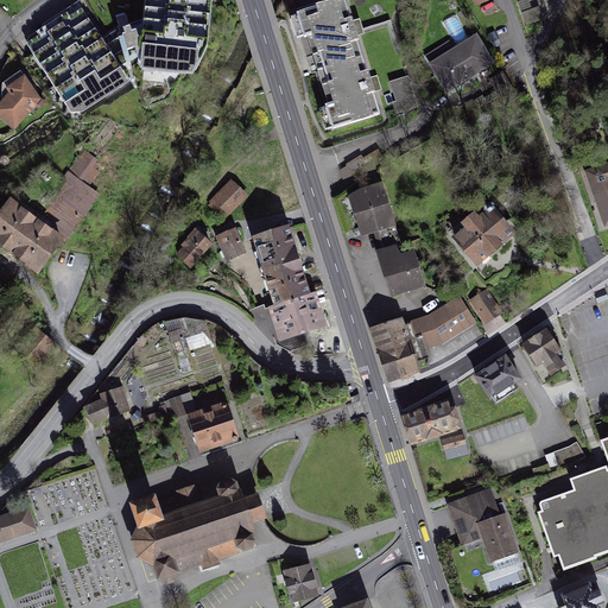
[(149,0),(143,67),(145,69),(191,74),(204,46),(208,0),(149,0)]
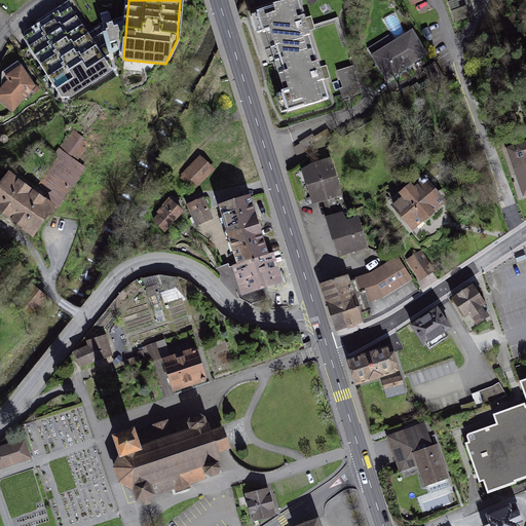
[(462,0),(448,0),(456,22),(470,16),(462,0)]
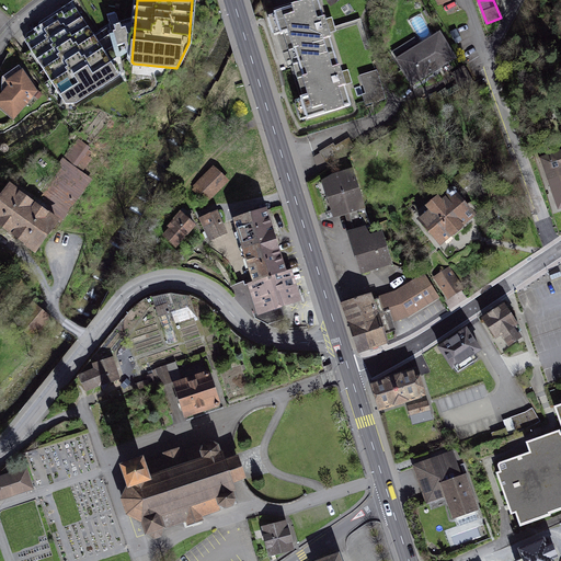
[(293,65),(333,53),(328,34),(338,32),(335,26),(333,19),(329,20),(323,2),(302,8),(267,19),(273,37),(284,34),(293,65)]
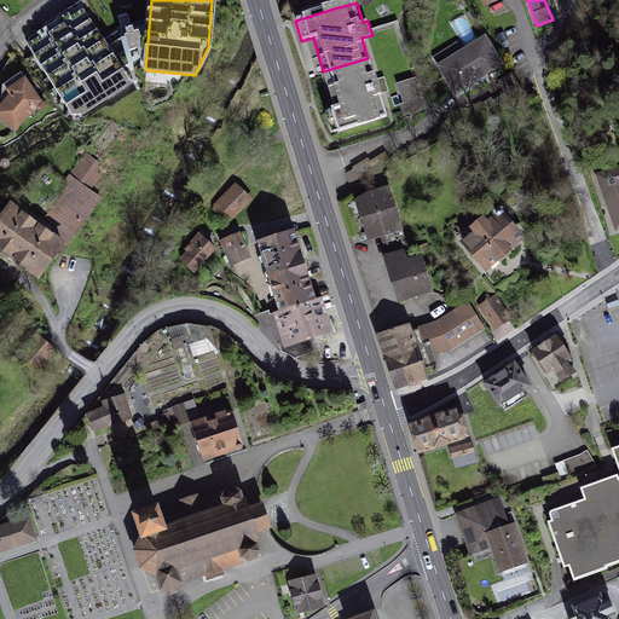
[(127,84),(82,13),(65,25),(63,21),(46,32),(50,35),(32,47),(74,113),(82,113),(127,84)]
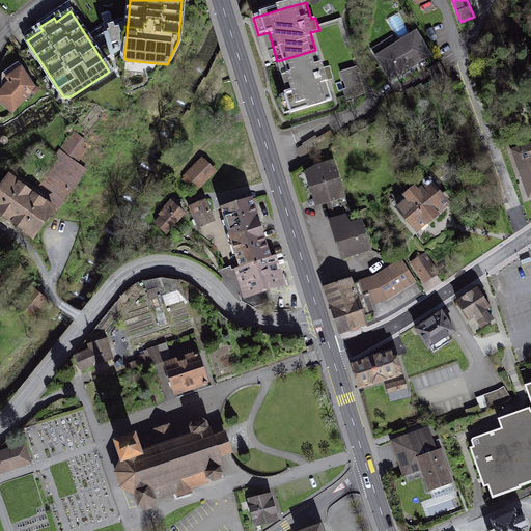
[(102,14),(111,46),(118,44),(109,11),(102,14)]
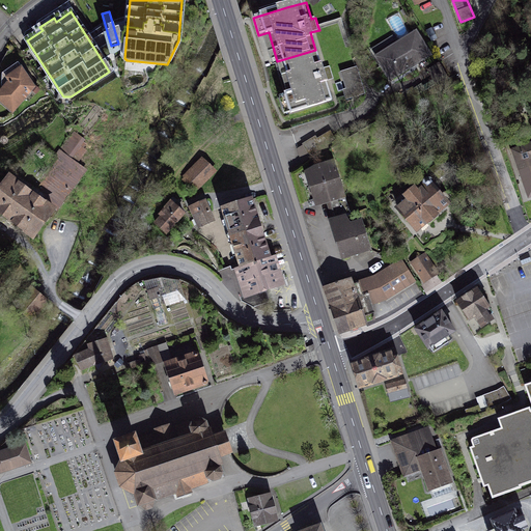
[(396,16),(389,19),(396,33),(403,29),(396,16)]
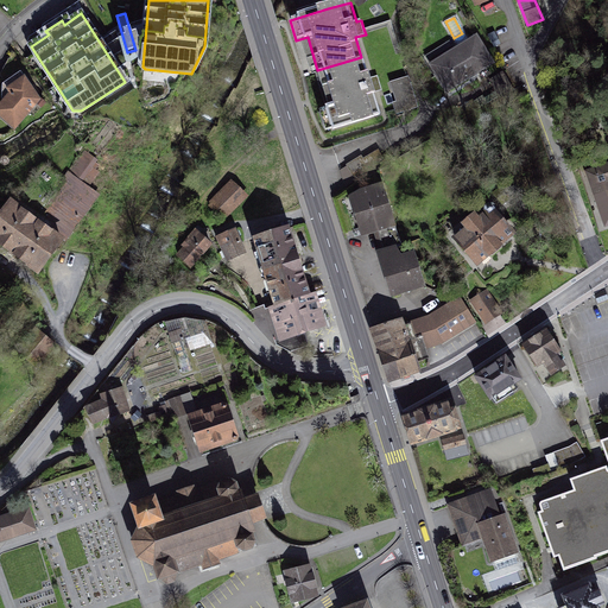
[(448,92),(493,63),(476,38),(453,52),(454,56),(434,68),(448,92)]
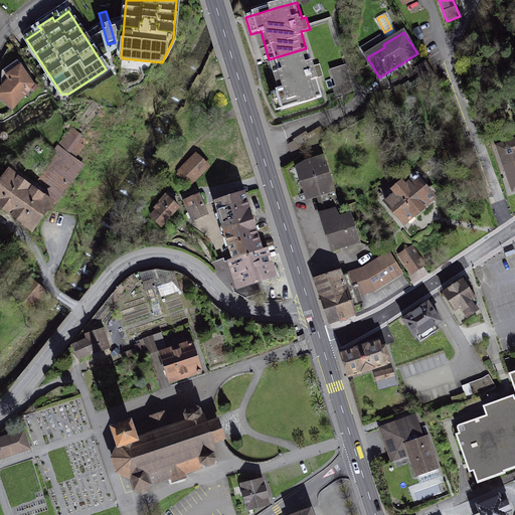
[(306,48),(269,59),(279,90),(275,92),(281,110),(321,97),(316,79),(326,76),(322,63),(312,66),(306,48)]
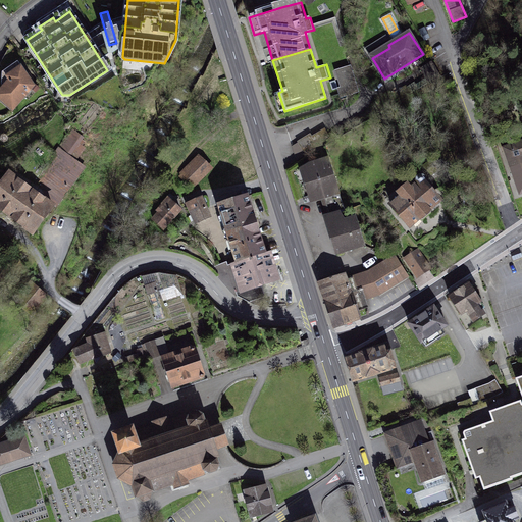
[(0,92),(0,98),(12,109),(33,86),(8,51),(0,63),(0,64),(9,81),(0,92)]
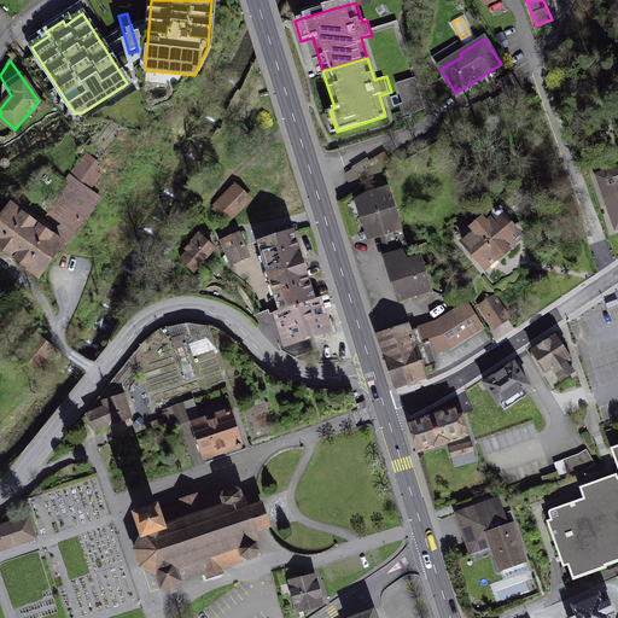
[(415,81),(398,87),(404,104),(401,105),(403,116),(424,109),(415,81)]
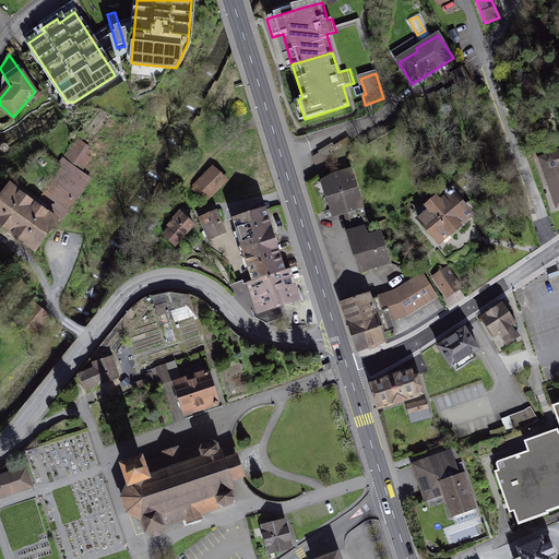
[(540,106),(542,114),(549,113),(547,104),(540,106)]
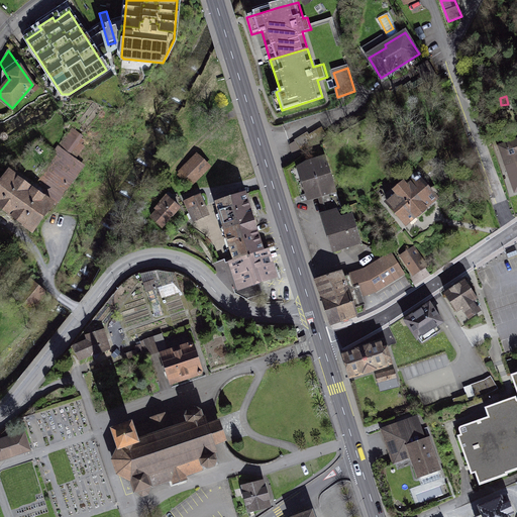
[(37,140),(12,174),(53,204),(81,166),(68,156),(82,136),(73,128),(55,152),(37,140)]
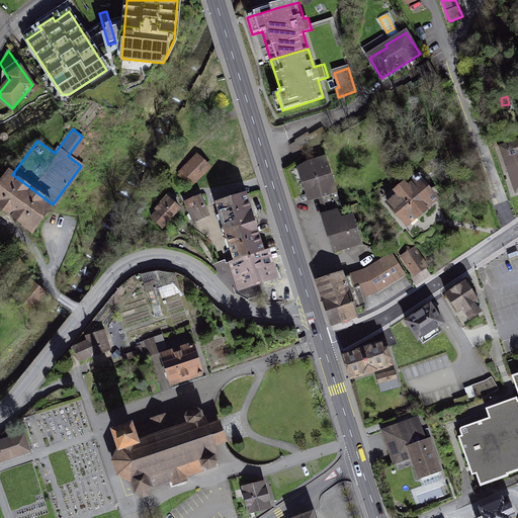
[(517,139),(499,146),(515,193),(517,192),(517,139)]
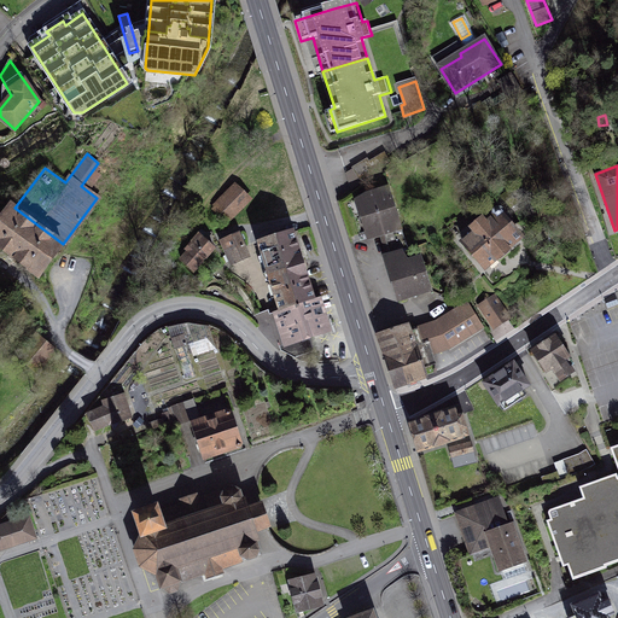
[(252,207),(235,188),(213,209),(229,227),(252,207)]
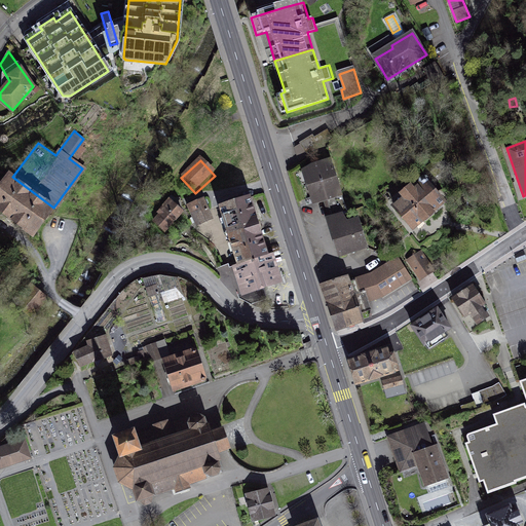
[(309,170),(311,179),(308,180),(315,202),(327,199),(333,218),(343,215),(347,213),(331,160),(316,164),(317,166),(309,170)]
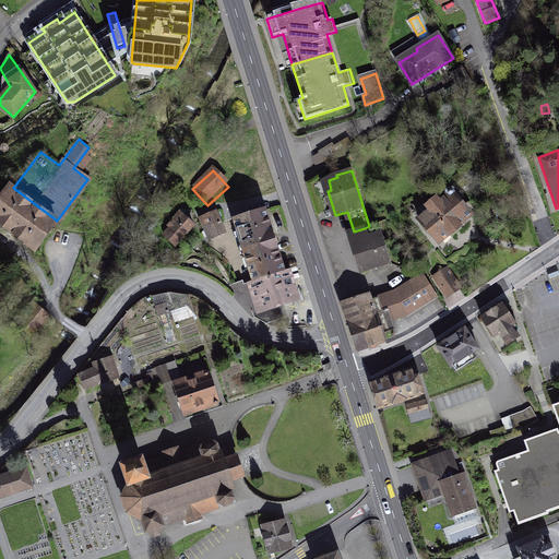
[(461,174),(454,178),(461,188),(467,183),(461,174)]
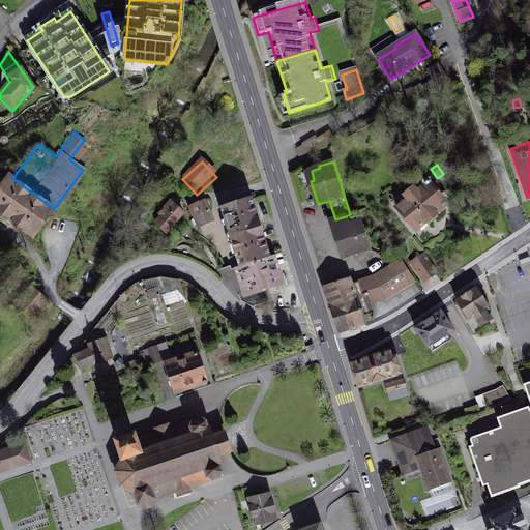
[(9,176),(0,188),(0,212),(33,237),(54,209),(12,178),(9,176)]
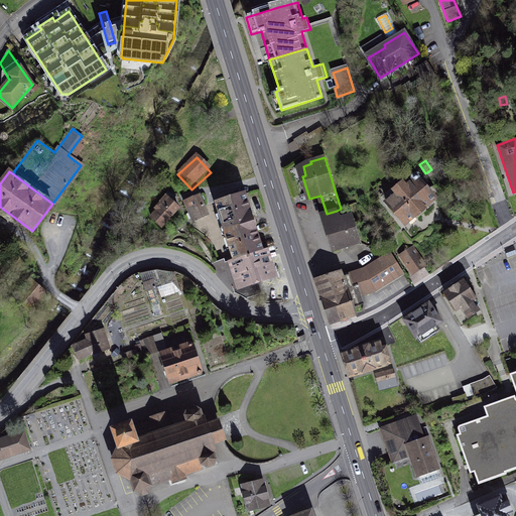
[(397,194),(387,202),(405,224),(435,198),(416,176),(407,184),(405,181),(394,190),(397,194)]
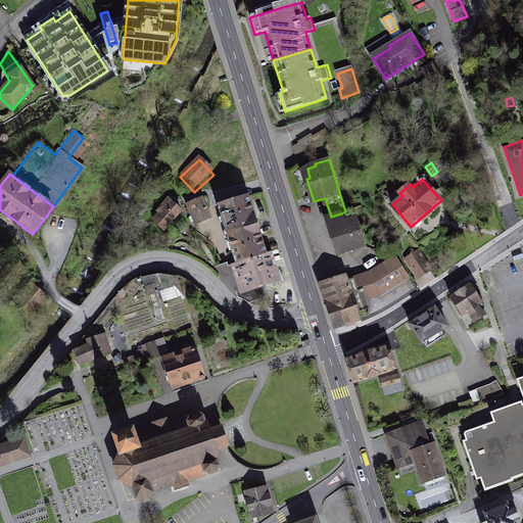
[(237,264),(266,253),(255,222),(249,200),(247,196),(220,206),(237,264)]
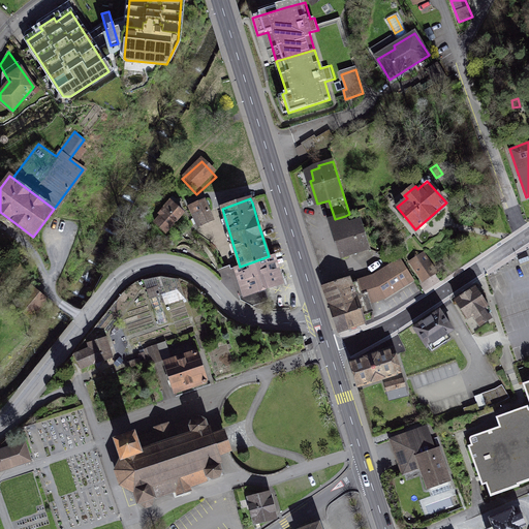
[(161,216),(155,222),(166,232),(184,213),(170,200),(158,213),(161,216)]
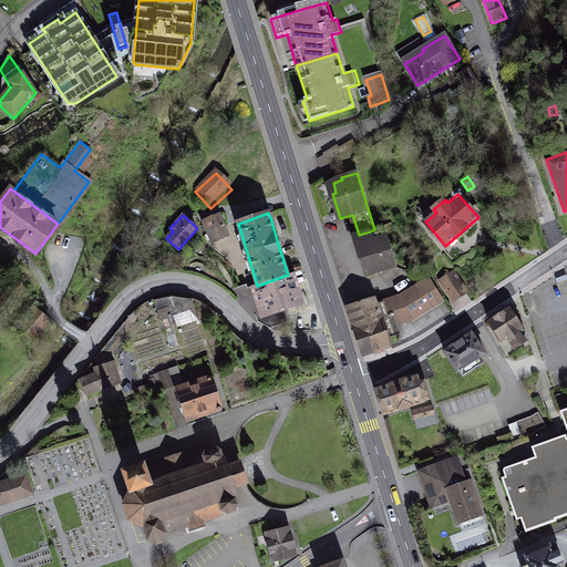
[(219,215),(203,223),(213,243),(229,236),(219,215)]
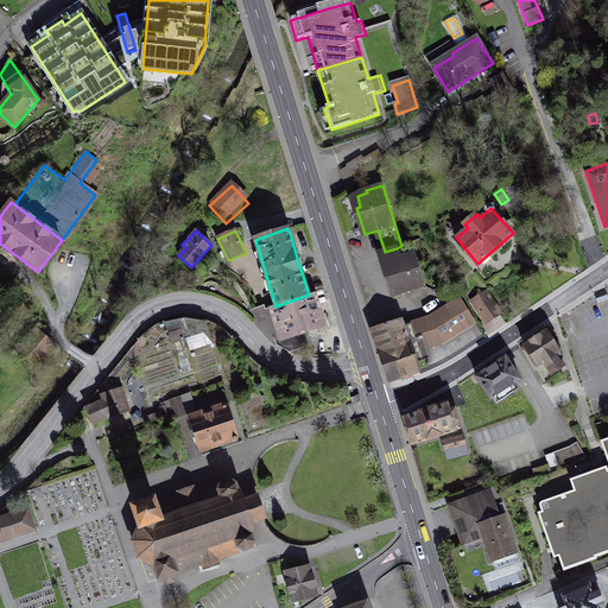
[(385,252),(380,253),(393,295),(423,285),(412,253),(400,257),(397,248),(385,252)]
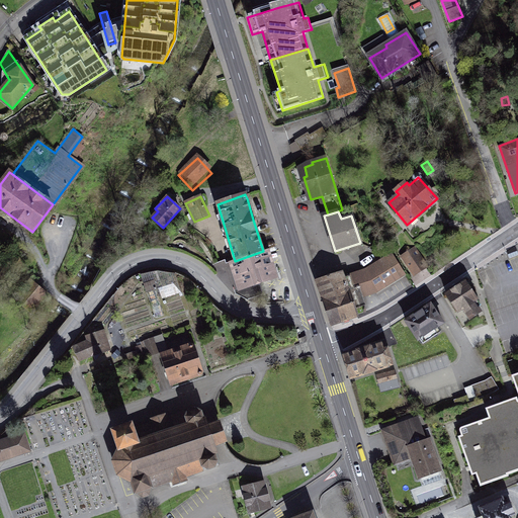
[(403,257),(415,275),(426,267),(414,249),(403,257)]
